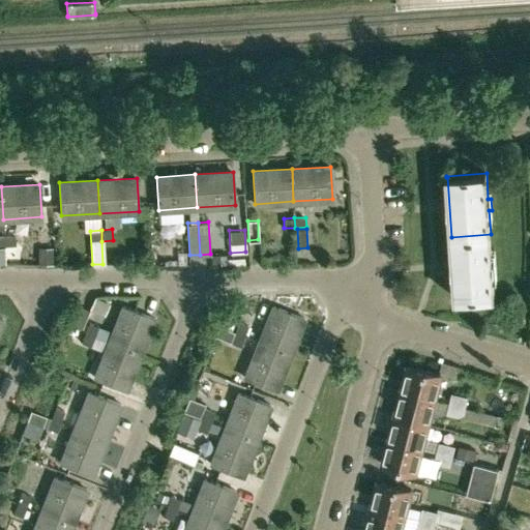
[(454,296),(454,297),(494,295),(493,270),(495,269),(495,259),(492,259),(491,234),(451,237),(454,296)]
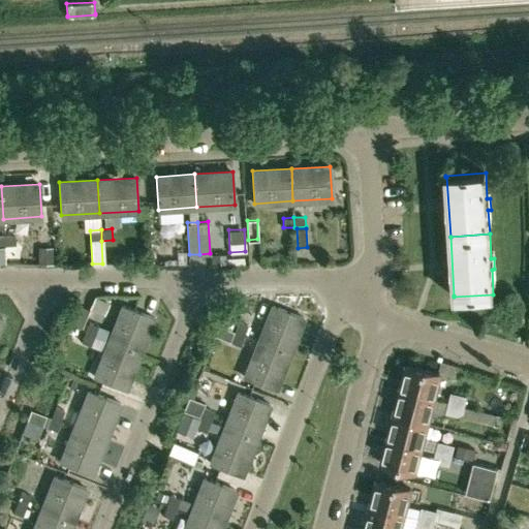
[(16,236),(5,236),(5,247),(16,247),(16,236)]
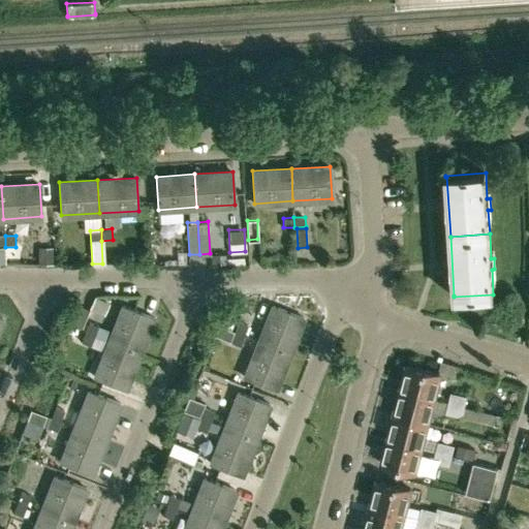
[(45,263),(53,263),(53,247),(44,247),(38,247),(39,263),(45,263)]
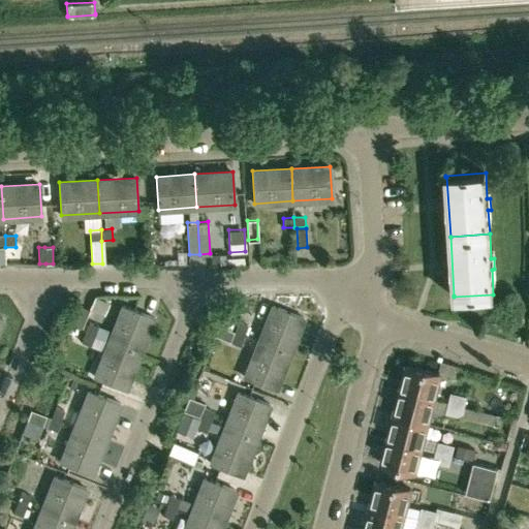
[(109,305),(110,303),(94,296),(89,308),(102,314),(103,314),(109,305)]
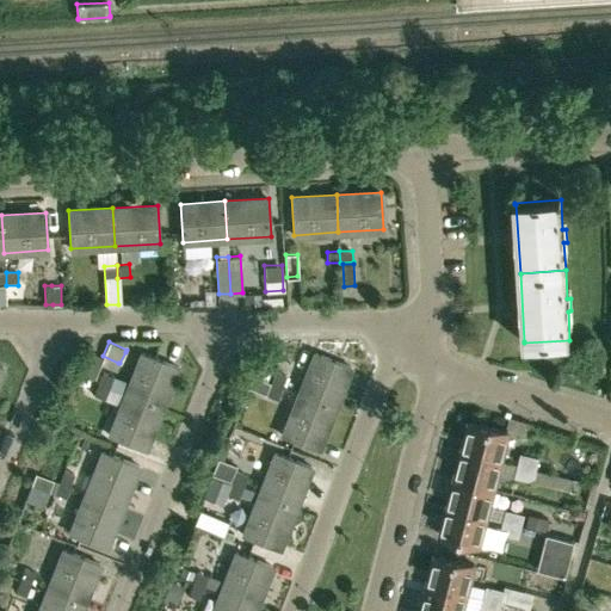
[(127,394),(161,407),(178,366),(142,352),(127,394)]
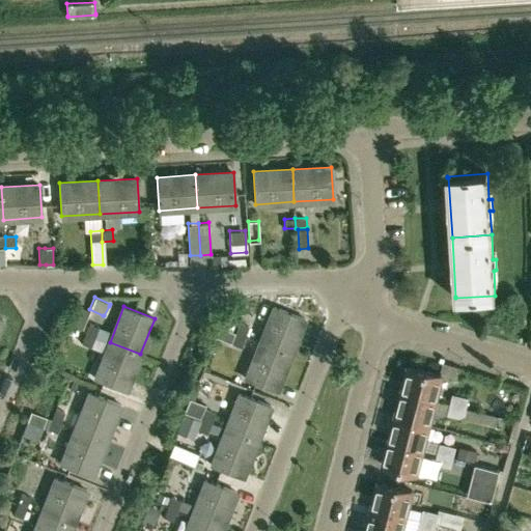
[(259,342),(290,354),(304,318),(274,306),(259,342)]
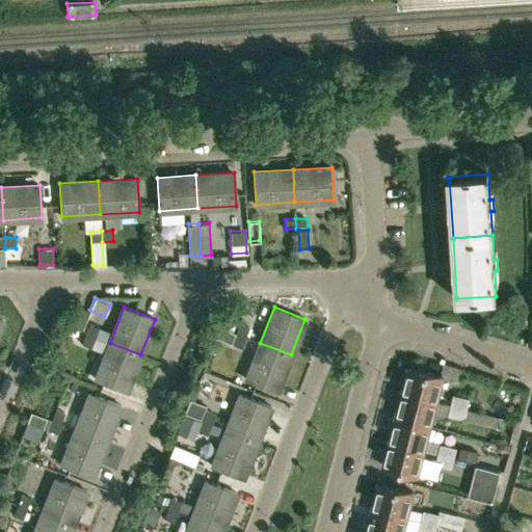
[(85,333),(95,337),(99,327),(89,323),(85,333)]
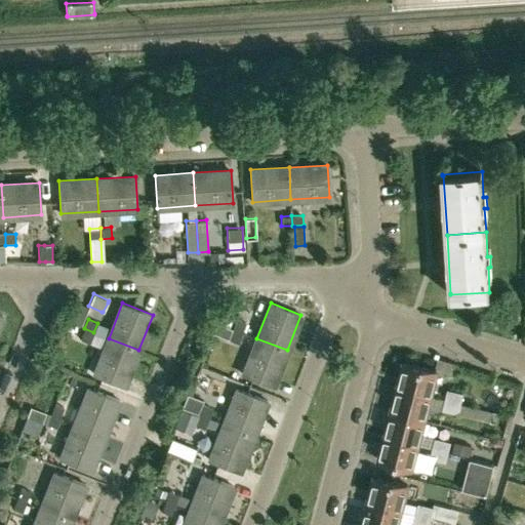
[(242,332),(246,322),(236,319),(233,329),(242,332)]
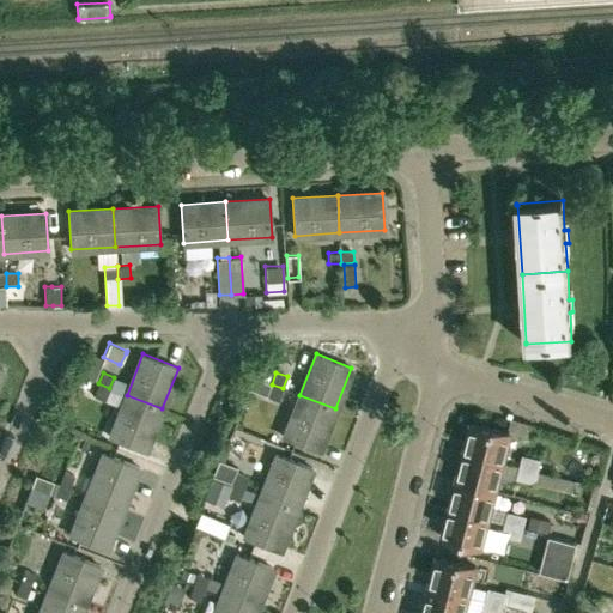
[(249,389),(267,395),(272,384),(254,377),(249,389)]
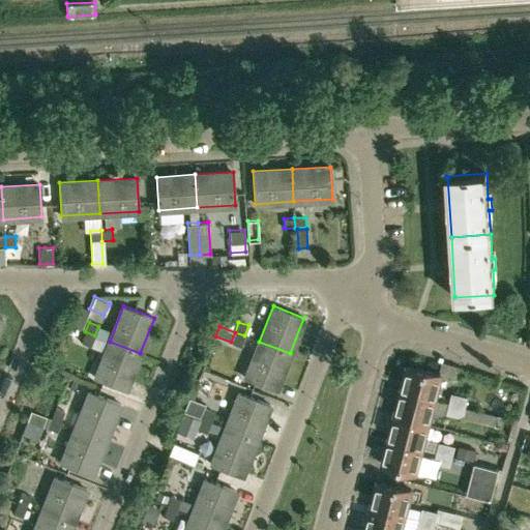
[(91,346),(94,335),(85,331),(81,342),(91,346)]
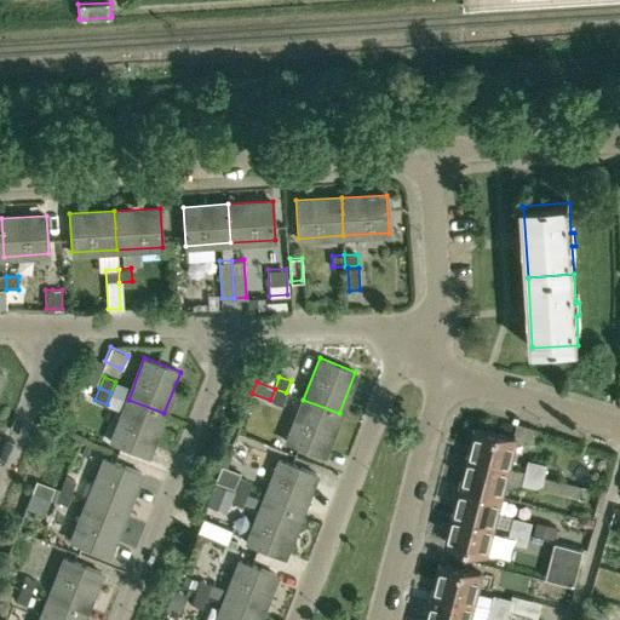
[(282,405),(286,392),(275,389),(270,400),(282,405)]
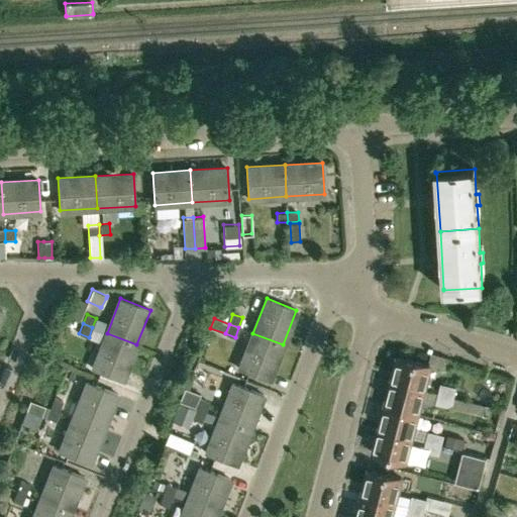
[(122,380),(136,344),(107,333),(93,368),(122,380)]
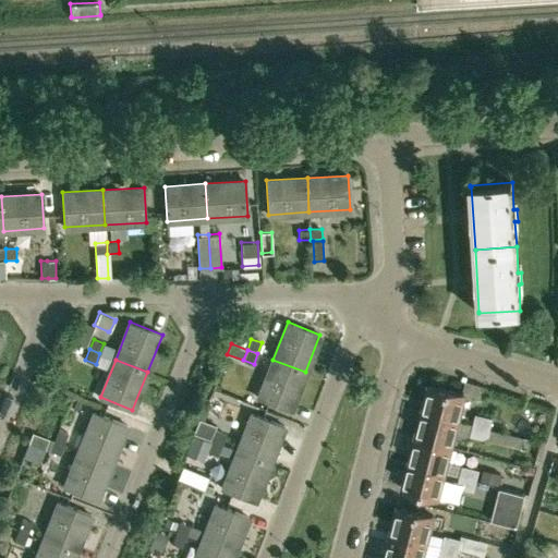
[(290,410),(305,372),(273,360),(258,398),(290,410)]
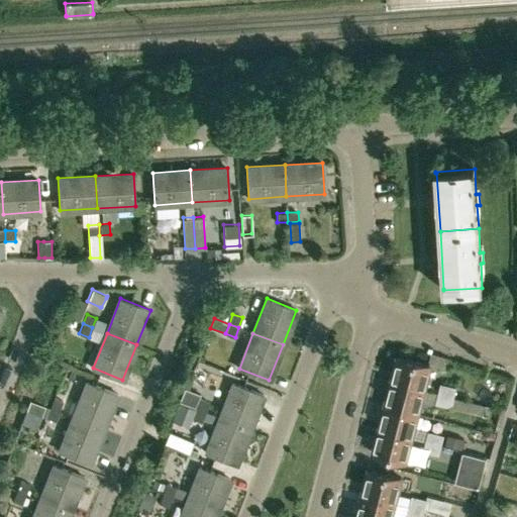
[(430,365),(428,365),(398,356),(392,381),(424,389),(430,365)]
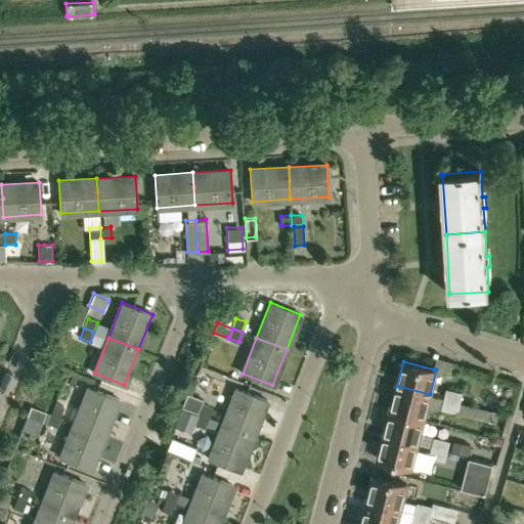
[(397,386),(391,410),(423,419),(427,404),(429,394),(430,394),(397,386)]
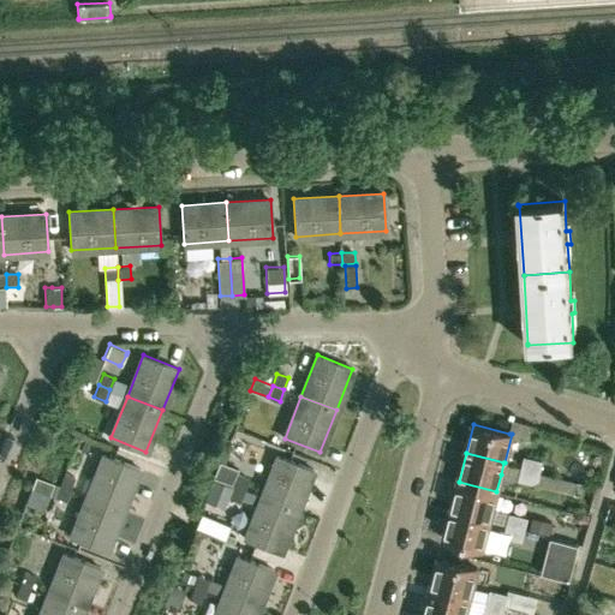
[(88,495),(123,509),(139,467),(103,454),(88,495)]
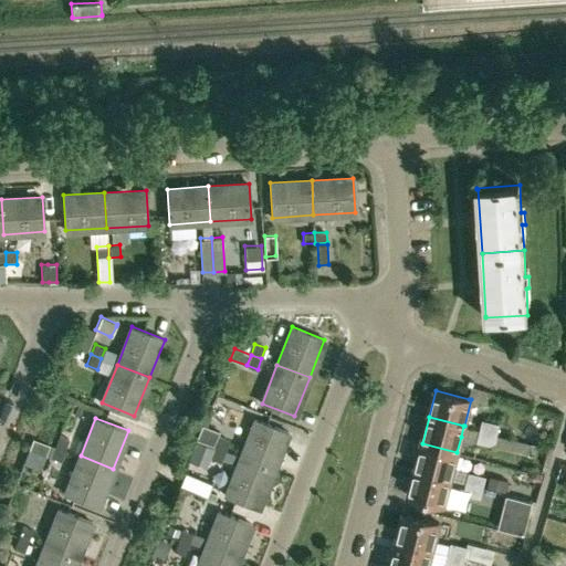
[(255,419),(241,457),(273,470),(289,431),(255,419)]
